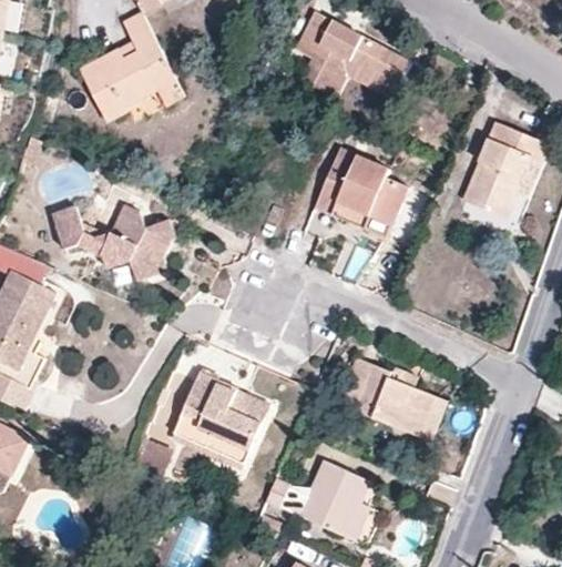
[(134,0),(141,12),(159,3),(157,0),(134,0)]
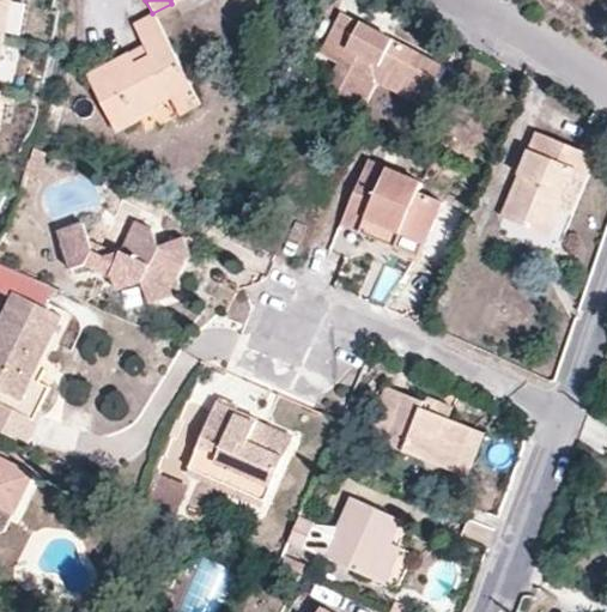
[(430,94),(443,67),(339,12),(319,52),(335,61),(326,83),(350,96),(369,61),(430,94)]
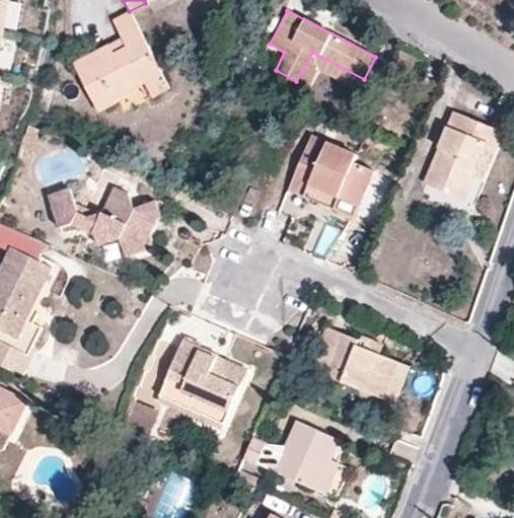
[(143,83),(160,74),(129,11),(112,19),(120,39),(124,47),(111,54),(106,45),(71,62),(95,111),(116,100),(114,96),(142,82),(143,83)]
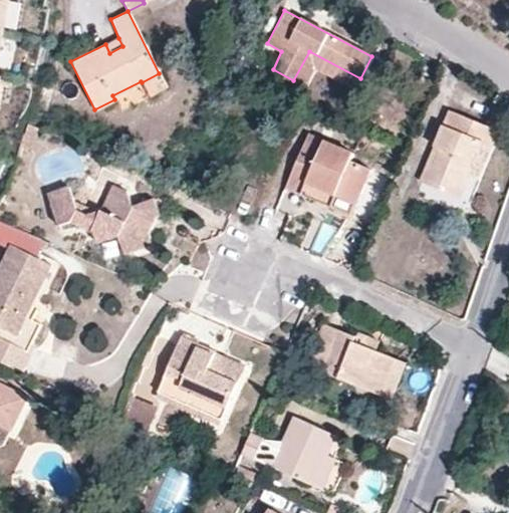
[(122,46),(118,38),(105,44),(109,53),(122,46)]
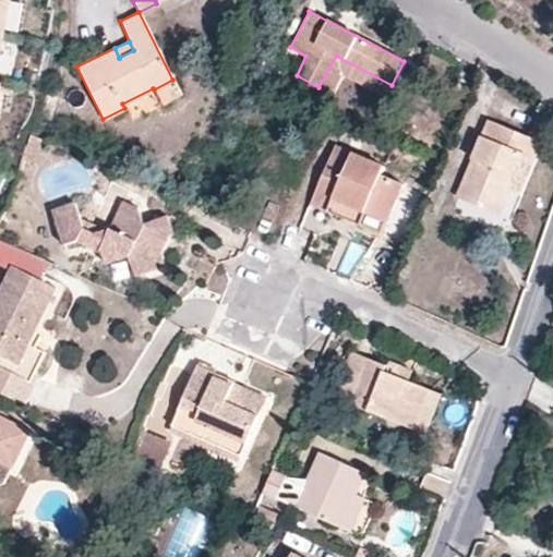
[(386,97),(392,85),(336,56),(319,87),(331,95),(341,74),(386,97)]
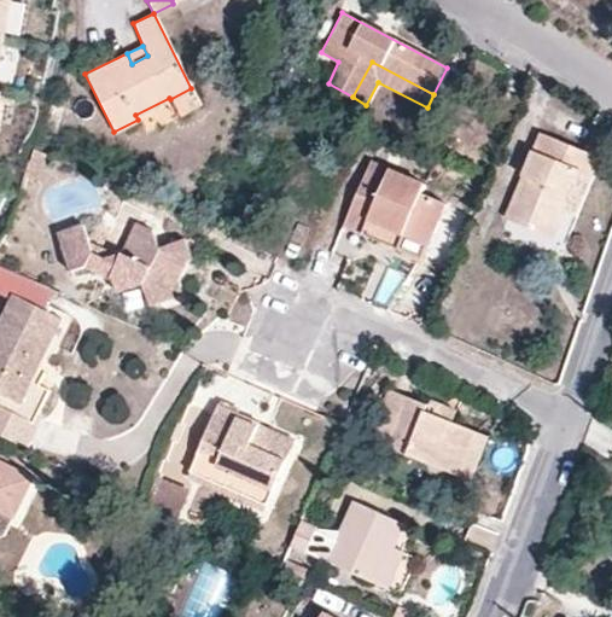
[(180,116),(200,105),(191,88),(170,99),(180,116)]
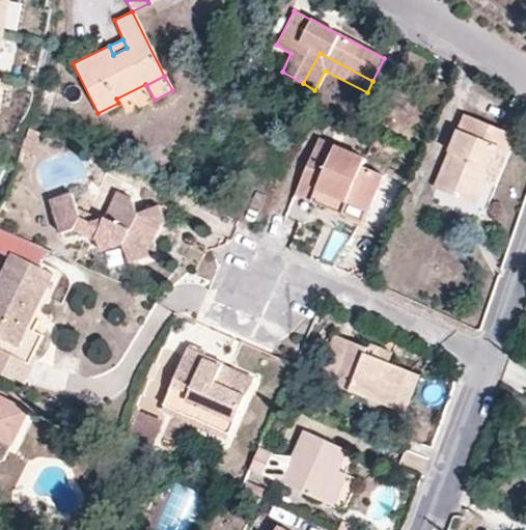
[(508,149),(514,134),(463,113),(433,187),(474,204),(483,180),(491,184),(504,148),(508,149)]
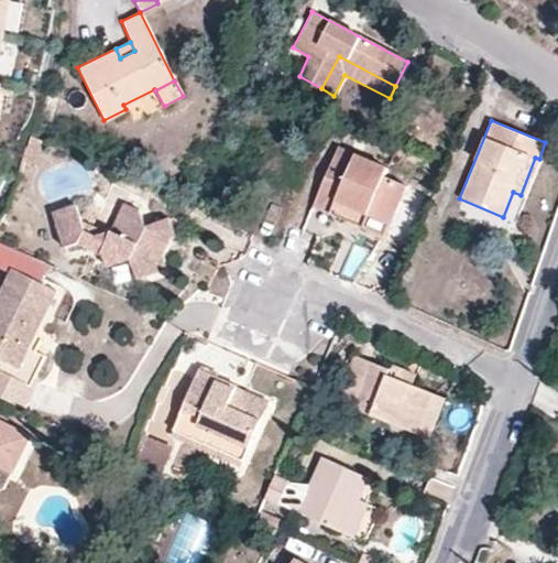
[(40,140),(29,134),(22,161),(31,164),(40,140)]
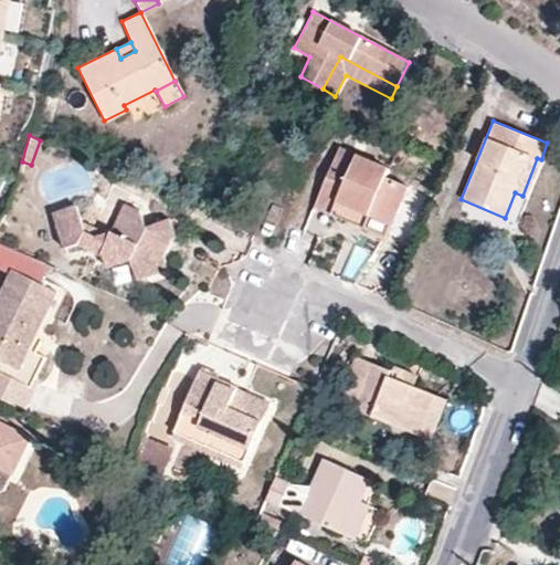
[(388,168),(338,146),(313,206),(333,213),(338,203),(390,226),(408,186),(384,176),(388,168)]
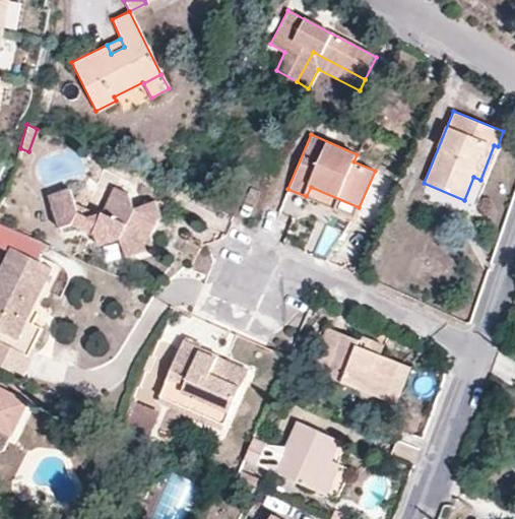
[(164,216),(157,198),(134,207),(129,193),(114,186),(104,209),(89,214),(79,209),(70,188),(49,195),(61,226),(70,224),(93,236),(99,248),(120,240),(127,258),(156,247),(146,223),(164,216)]
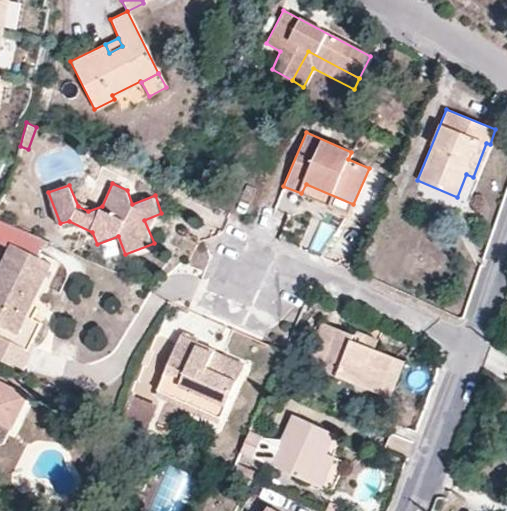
[(348,214),(353,204),(306,184),(301,193),(348,214)]
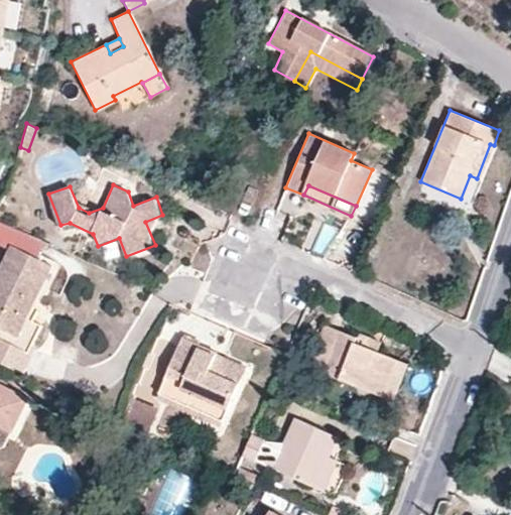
[(27,318),(52,266),(11,245),(0,266),(0,338),(25,351),(38,325),(27,318)]
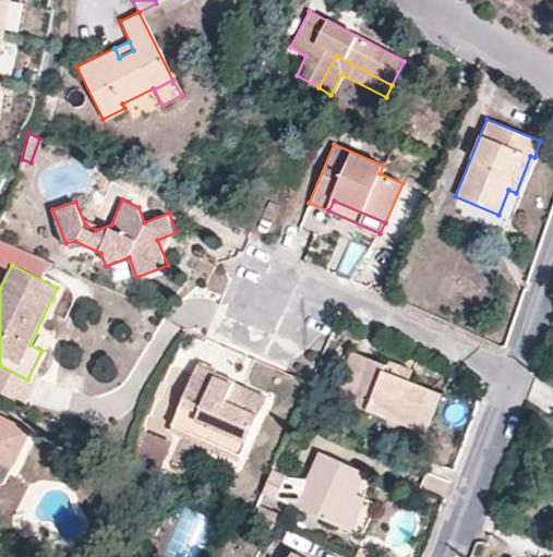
[(350,350),(346,360),(362,366),(367,356),(350,350)]
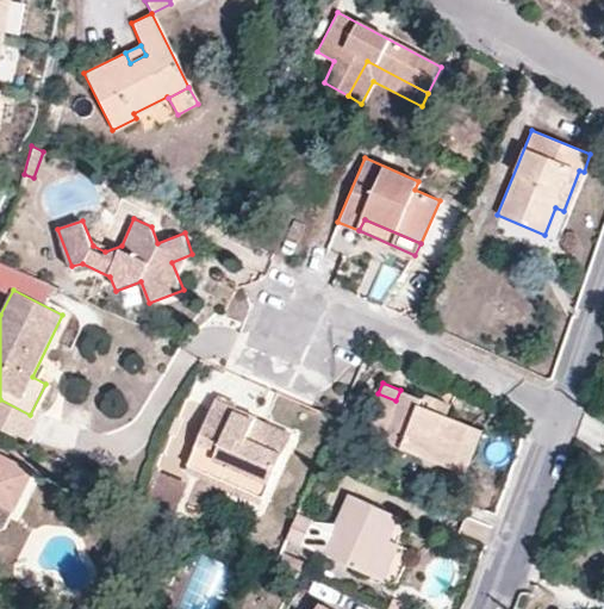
[(452,468),(468,426),(446,415),(418,405),(421,398),(400,390),(396,401),(378,393),(363,433),(452,468)]
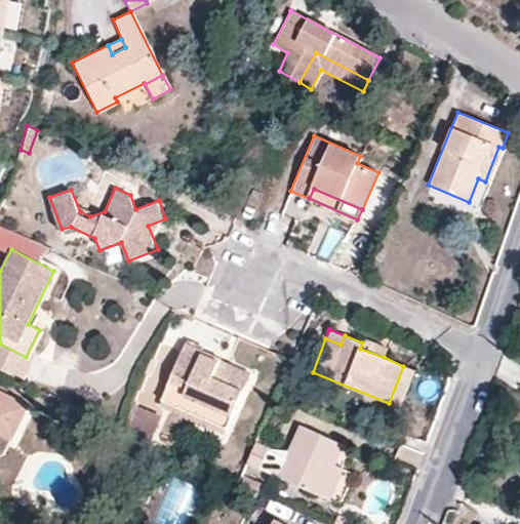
[(364,338),(362,343),(360,349),(384,357),(388,347),(364,338)]
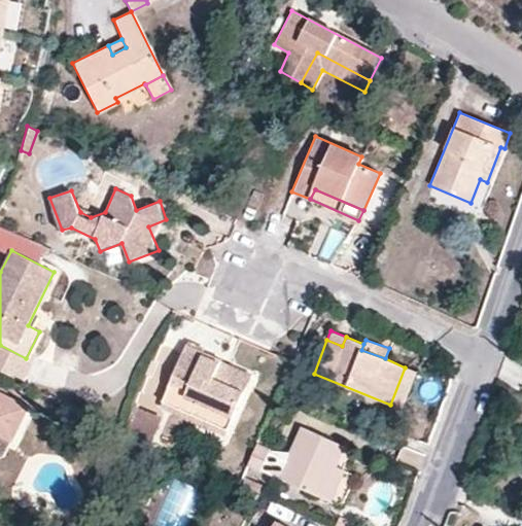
[(232,417),(246,384),(218,372),(224,361),(184,344),(168,381),(186,389),(183,396),(232,417)]
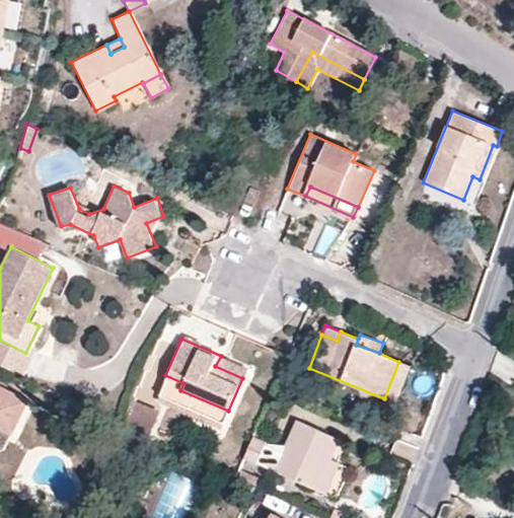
[(246,368),(221,356),(215,366),(242,378),(246,368)]
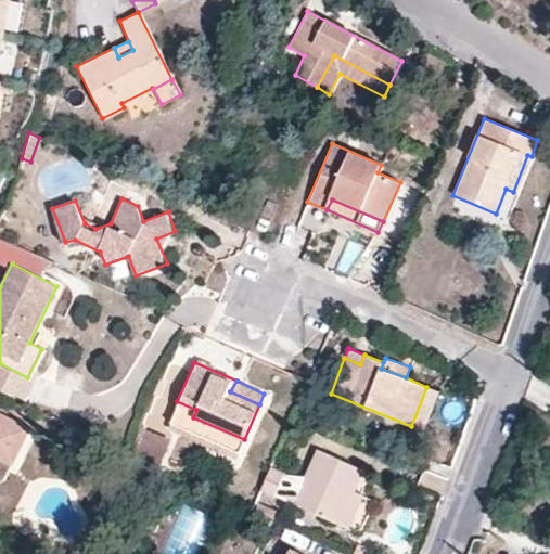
[(438,391),(426,387),(411,426),(422,430),(438,391)]
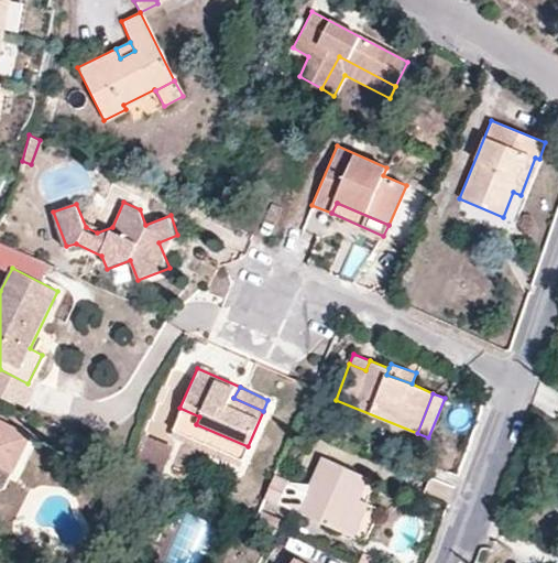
[(0,482),(4,484),(24,442),(0,430),(0,482)]
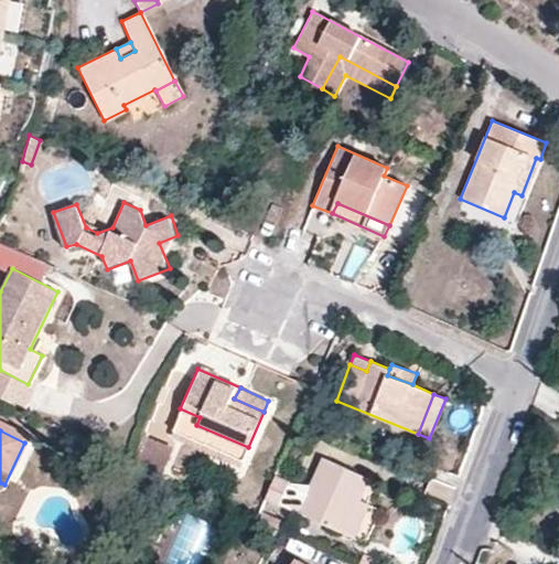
[(142,437),(132,463),(158,474),(168,447),(142,437)]
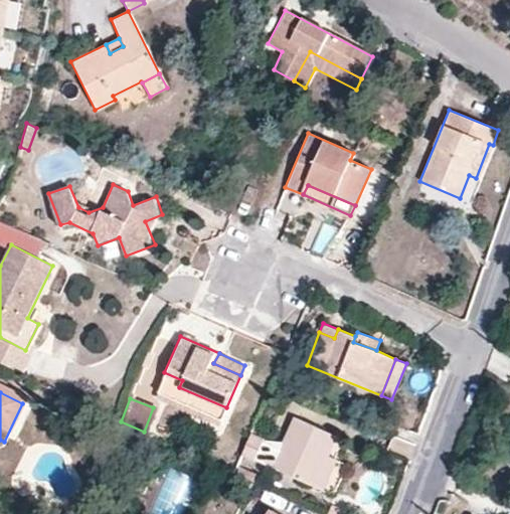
[(336,437),(293,417),(279,449),(266,443),(267,441),(252,435),(245,455),(272,466),(314,485),(328,455),(336,437)]
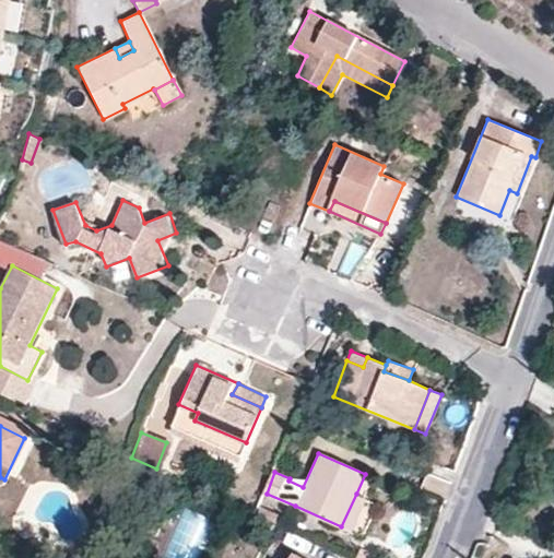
[(365,499),(356,494),(341,526),(351,531),(365,499)]
